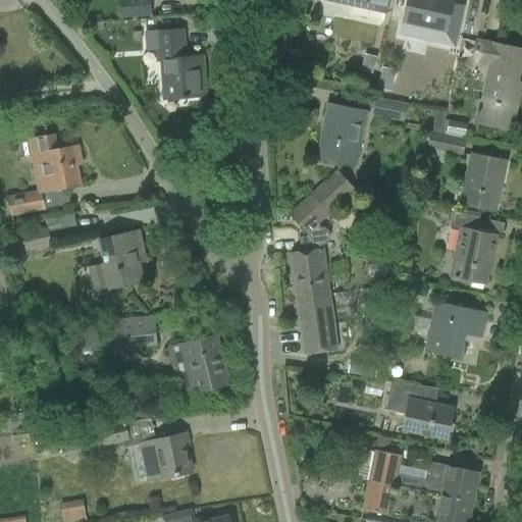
[(118,0),(120,17),(149,14),(147,0),(118,0)]
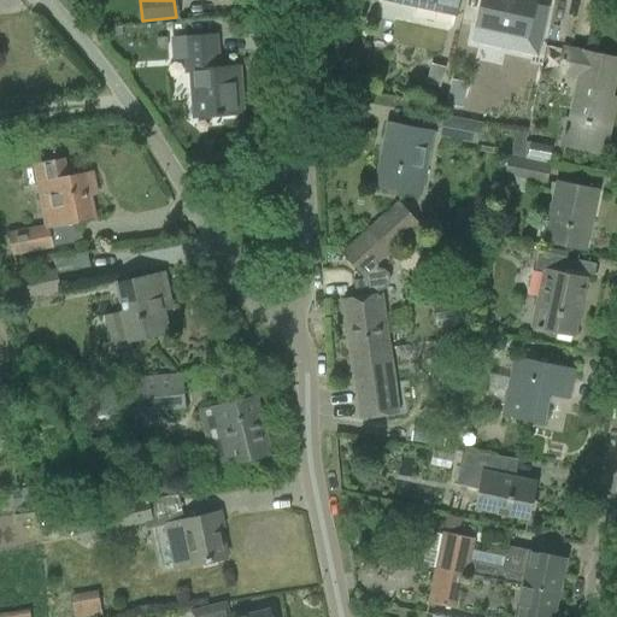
[(389,0),(416,6),(456,15),(458,0),(389,0)]
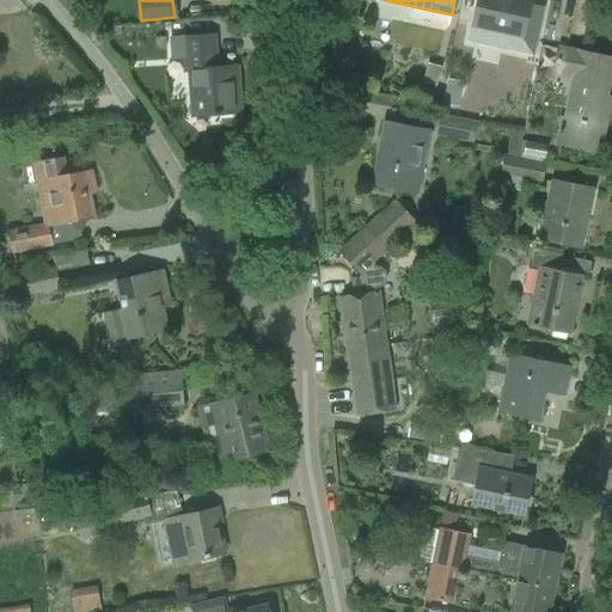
[(476,0),(469,41),(490,44),(493,32),(515,37),(513,50),(531,54),(542,8),(528,6),(530,4),(528,4),(528,0),(476,0)]
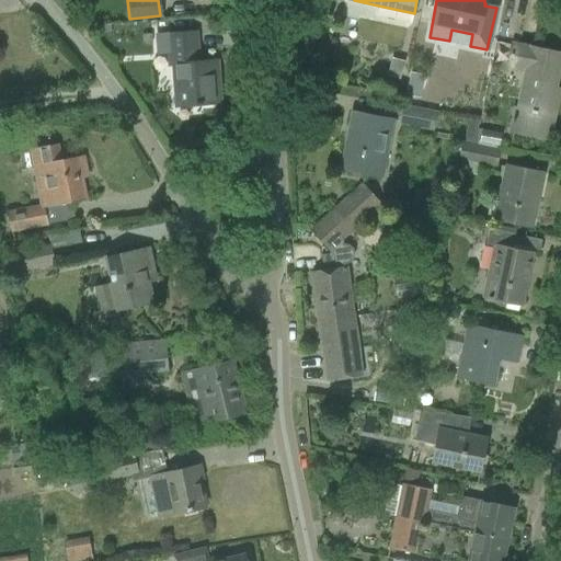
[(194,33),(157,35),(159,54),(170,53),(171,66),(174,66),(178,106),(215,103),(213,80),(217,80),(216,61),(197,63),(196,50),(194,33)]
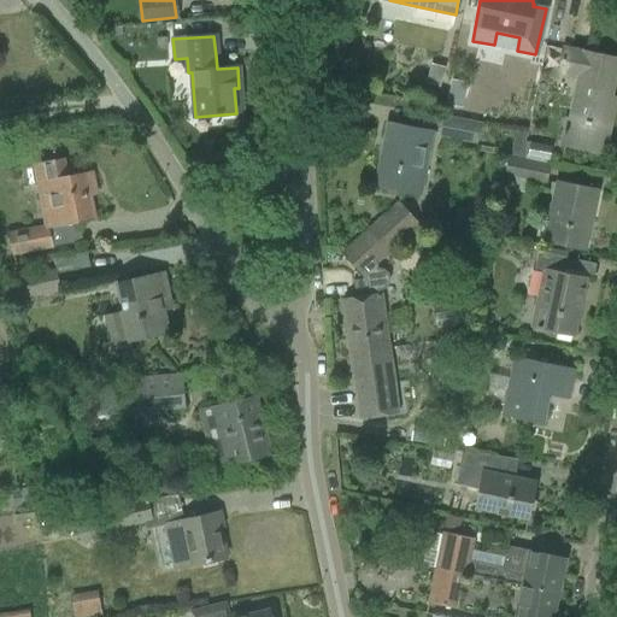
[(585,54),(563,50),(559,72),(580,77),(571,119),(565,118),(560,145),(603,153),(612,109),(605,106),(615,60),(585,53),(585,54)]
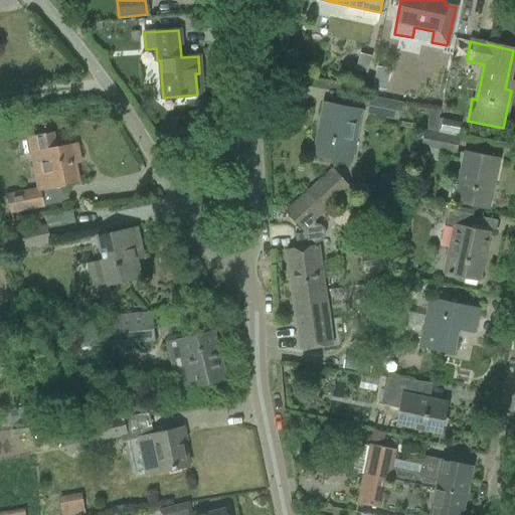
[(359,53),(355,69),(367,72),(371,57),(359,53)]
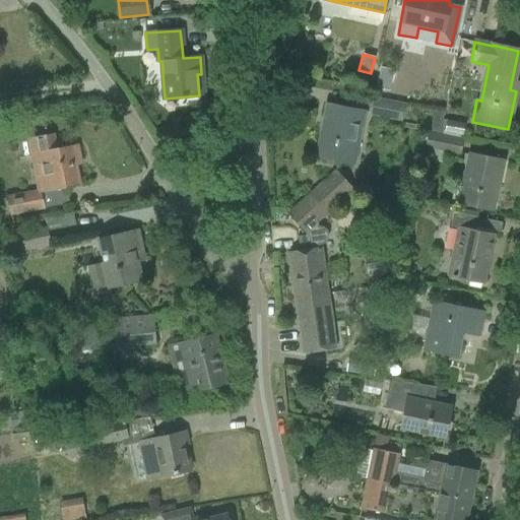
[(409,58),(405,92),(438,95),(442,61),(409,58)]
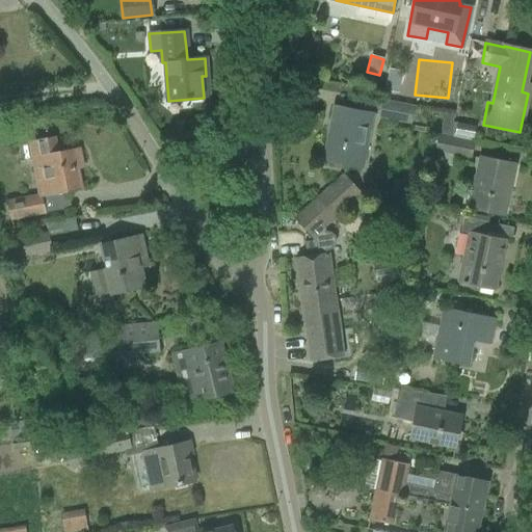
[(397,92),(399,82),(387,80),(384,90),(397,92)]
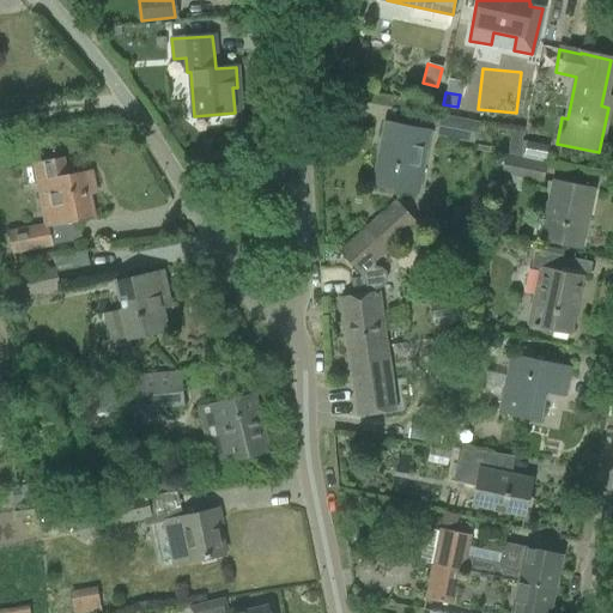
[(441,117),(438,134),(472,140),(474,125),(441,117)]
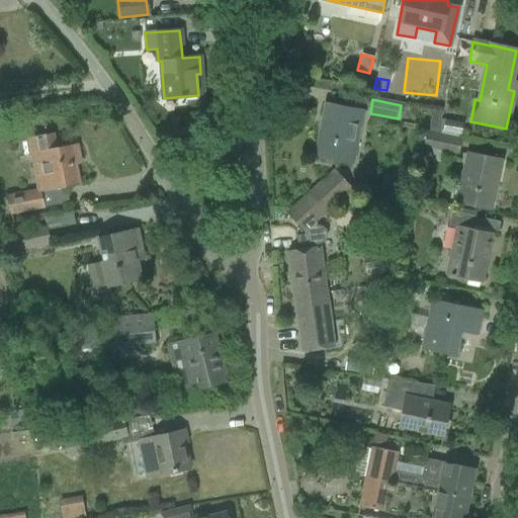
[(351,163),(361,111),(326,104),(316,156),(351,163)]
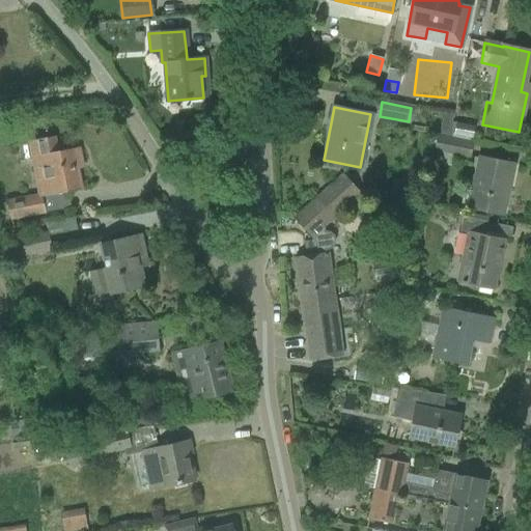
[(471,138),(473,127),(455,123),(453,134),(471,138)]
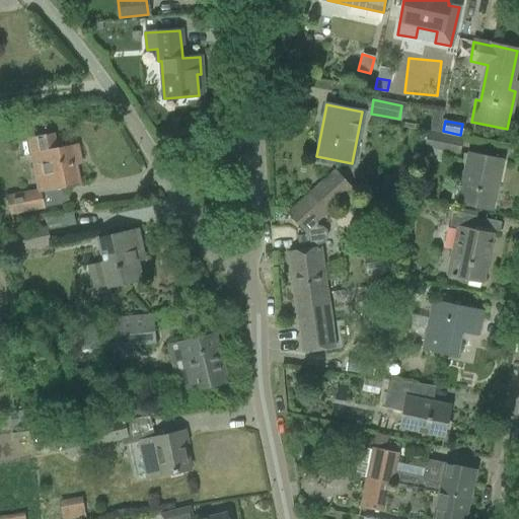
[(457,153),(460,140),(427,133),(424,147),(457,153)]
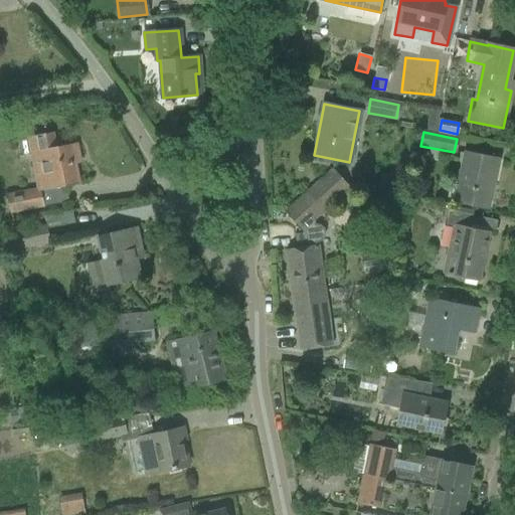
[(54,149),(52,134),(29,138),(38,188),(7,195),(10,211),(64,202),(60,186),(77,183),(72,158),(78,157),(75,145),(54,149)]
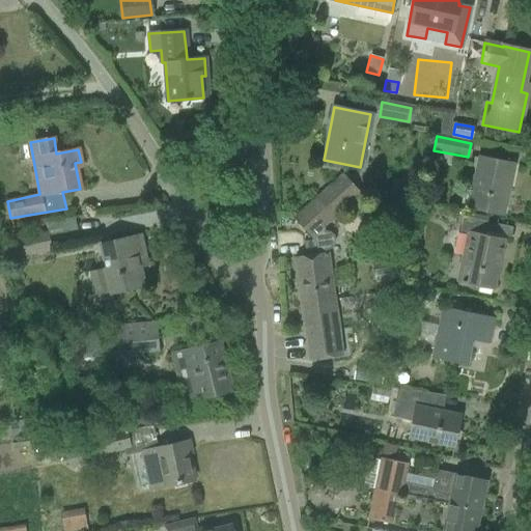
[(502,214),(512,165),(479,158),(469,206),(502,214)]
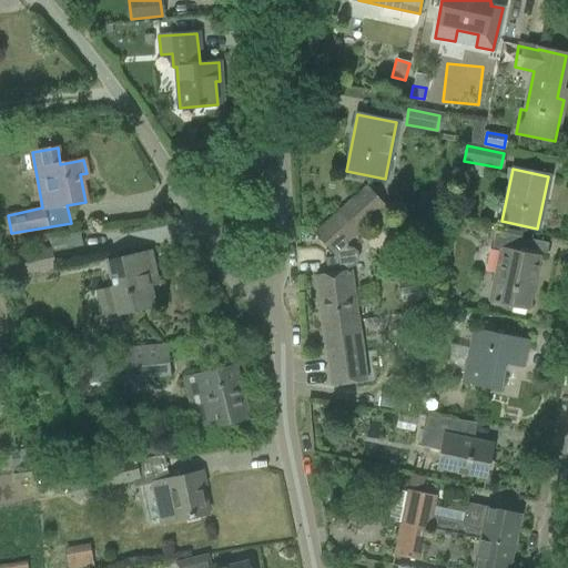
[(346,247),(345,242),(384,205),(365,185),(314,233),(333,253),(336,272),(315,275),(331,386),(366,381),(351,270),(350,271),(348,264),(351,264),(352,263),(353,262),(354,261),(355,260),(356,259),(356,256),(356,255),(355,253),(355,252),(354,251),(353,250),(352,249),(350,247),(348,247),(346,247)]
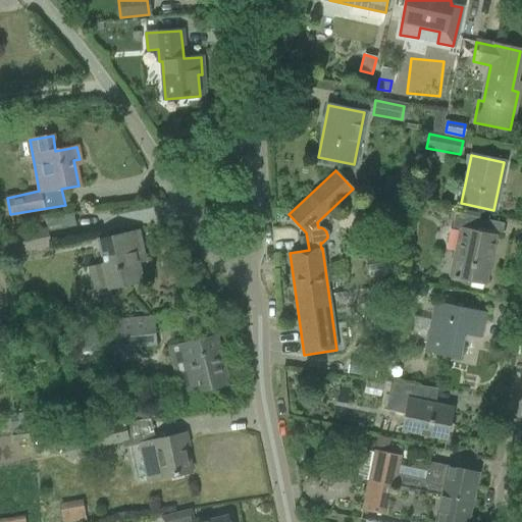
[(424,216),(426,203),(410,200),(407,213),(424,216)]
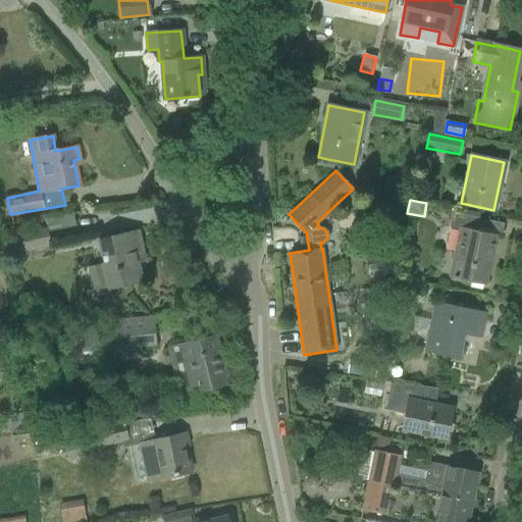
[(452,260),(449,276),(459,278),(460,279),(468,284),(482,288),(483,283),(485,284),(496,236),(496,232),(502,233),(504,223),(480,218),(460,214),(456,213),(454,213),(451,227),(458,229),(452,260)]
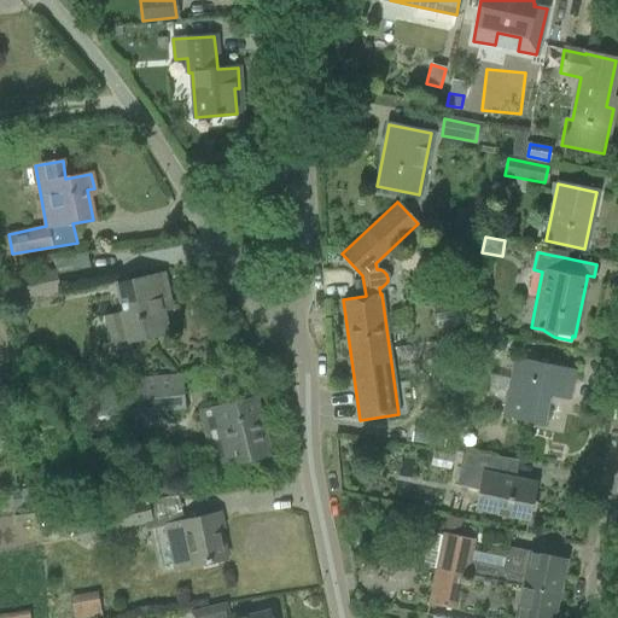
[(22,299),(59,292),(56,269),(18,277),(22,299)]
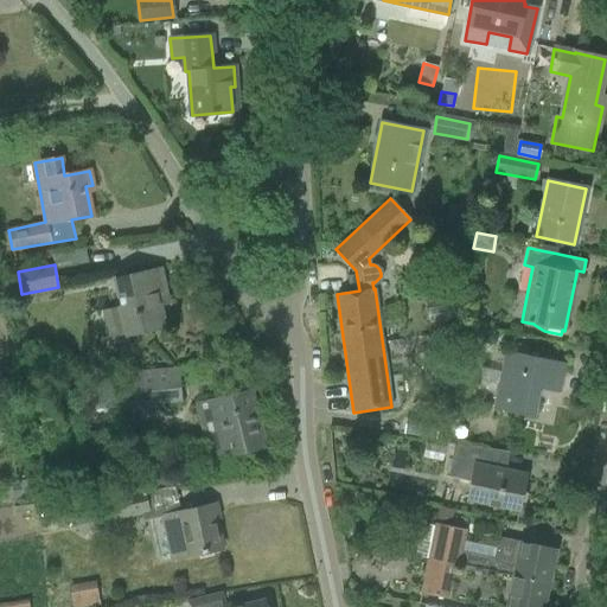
[(121,306),(102,311),(108,340),(128,336),(141,333),(164,327),(160,307),(157,293),(165,292),(160,269),(136,274),(115,279),(121,306)]
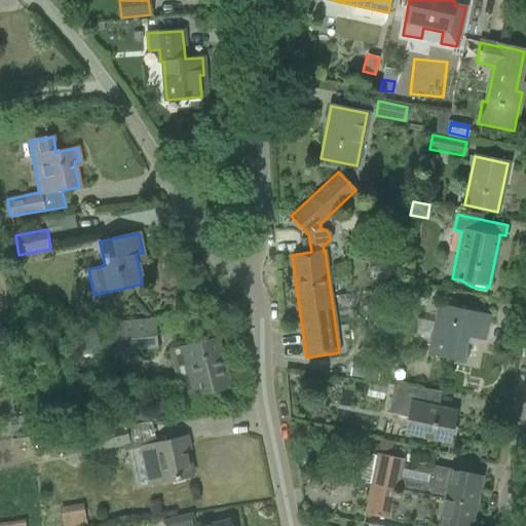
[(365,325),(389,322),(387,304),(399,303),(397,288),(376,290),(378,302),(363,304),(365,325)]
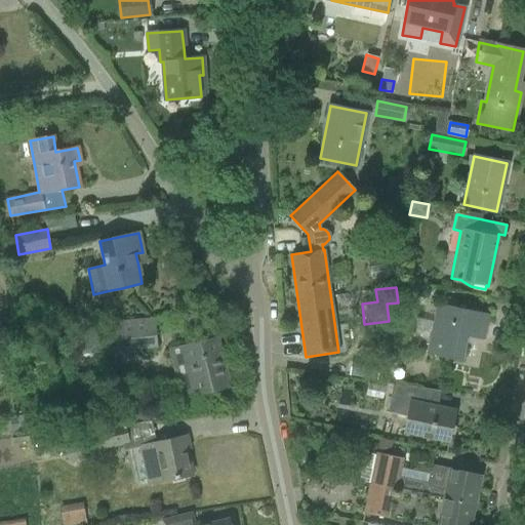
[(483,339),(488,314),(437,304),(427,354),(461,361),(467,336),(483,339)]
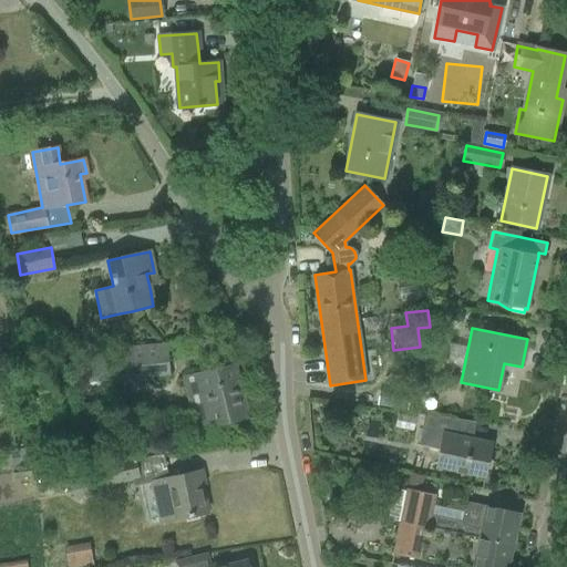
[(166,344),(110,350),(112,381),(126,379),(126,382),(132,381),(132,379),(169,375),(166,344)]
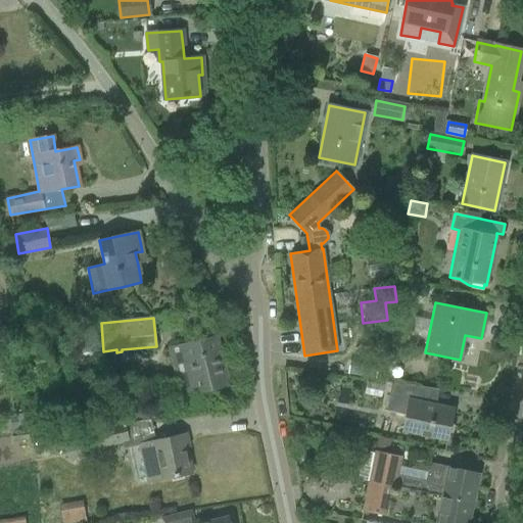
[(194,393),(208,389),(228,384),(216,337),(196,342),(183,345),(167,349),(174,376),(179,396),(193,392),(194,393)]
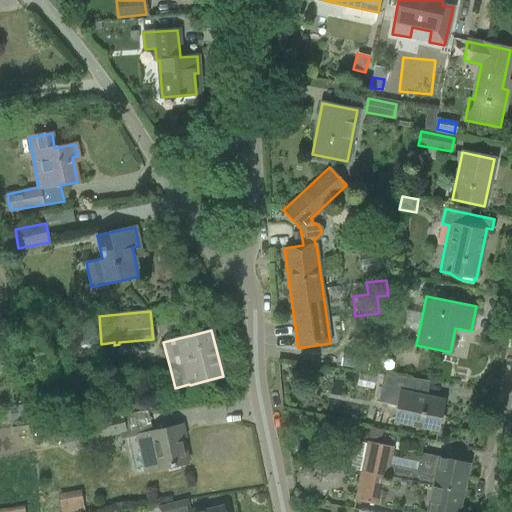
[(367,371),(370,358),(356,356),(354,369),(367,371)]
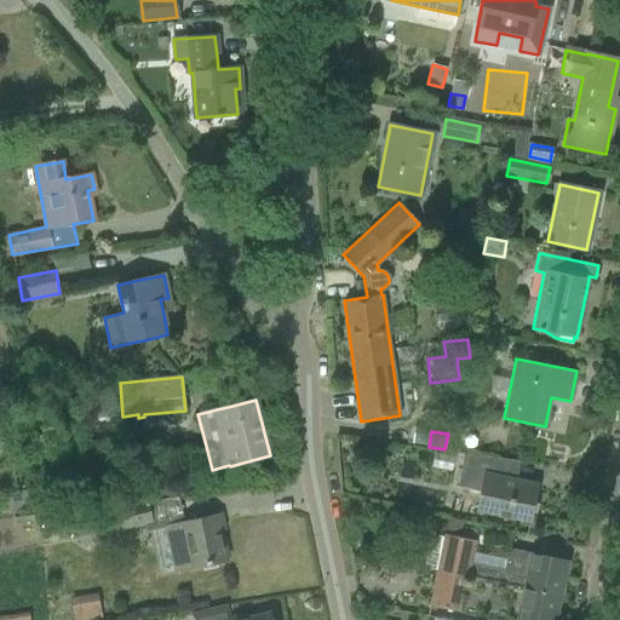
[(520,464),(521,461),(464,453),(458,487),(480,492),(476,512),(506,517),(530,522),(538,484),(507,478),(511,463),(520,464)]
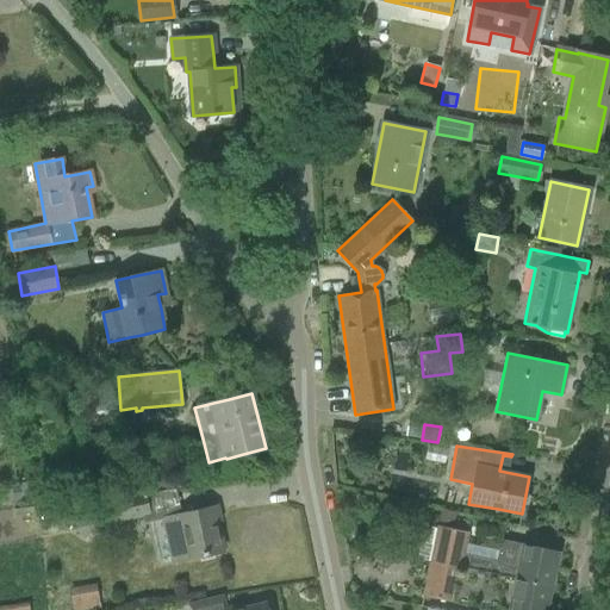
[(99,527),(150,515),(145,491),(93,503),(67,508),(72,529),(98,524),(99,527)]
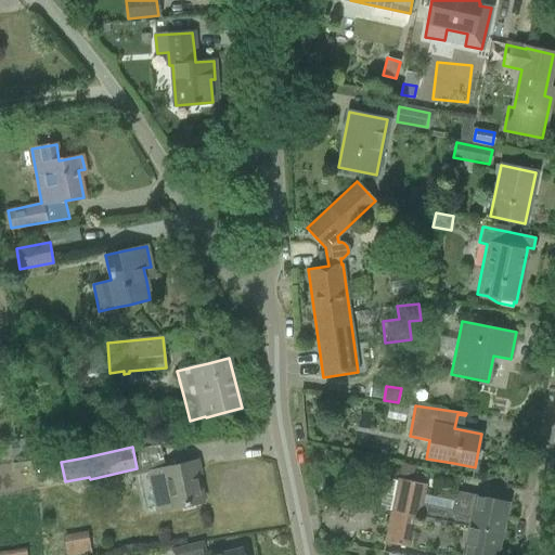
[(336,463),(338,452),(323,449),(322,461),(336,463)]
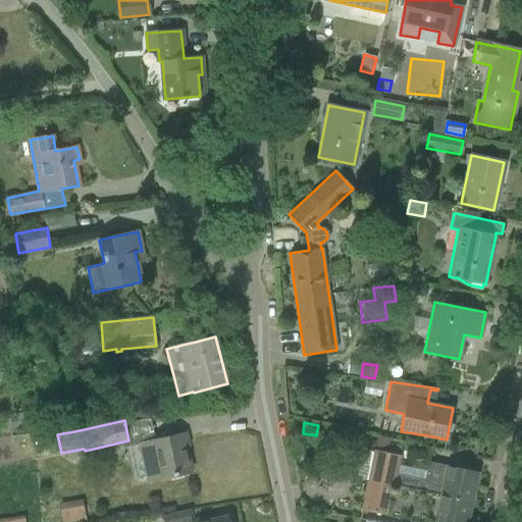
[(147,481),(163,478),(190,472),(181,434),(139,445),(147,481)]
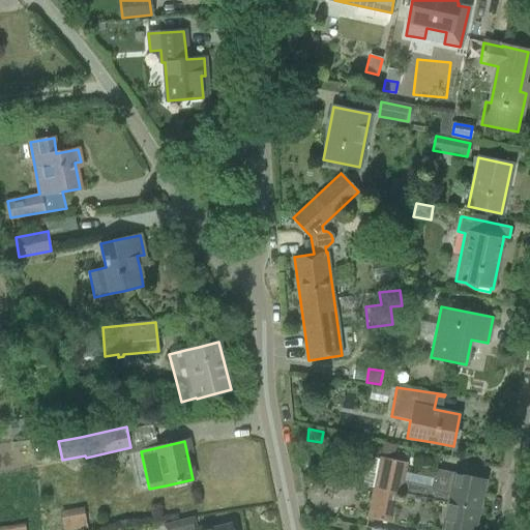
[(370,457),(364,486),(374,488),(378,458),(370,457)]
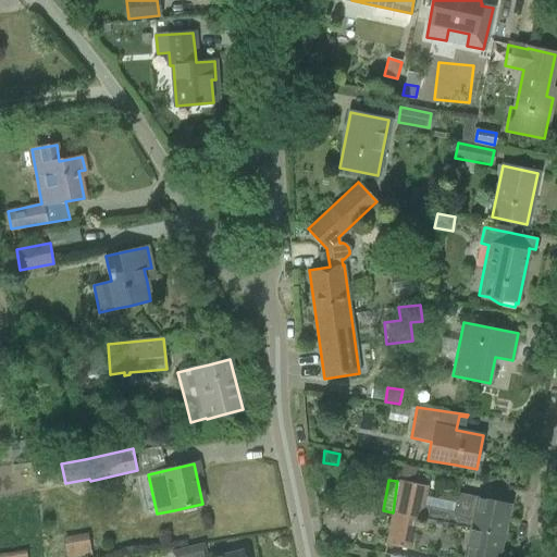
[(393,512),(385,544),(447,556),(498,556),(510,505),(489,500),(457,493),(455,504),(425,497),(428,485),(399,480),(398,483),(393,512)]
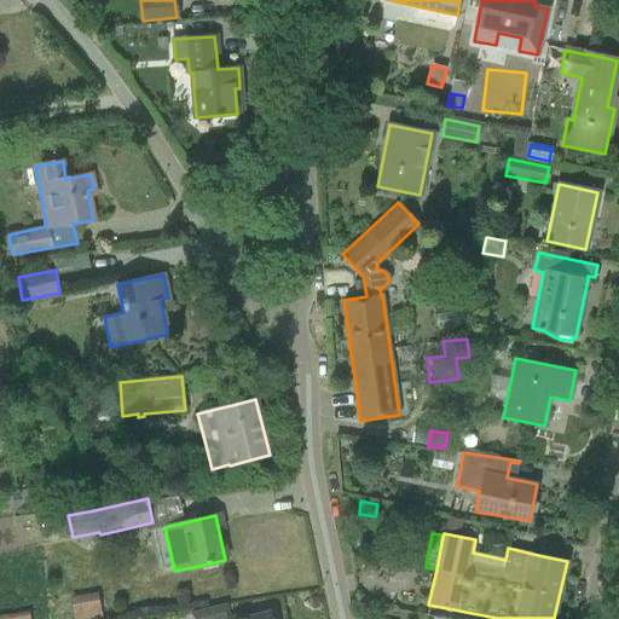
[(74,617),(100,612),(98,595),(71,600),(74,617)]
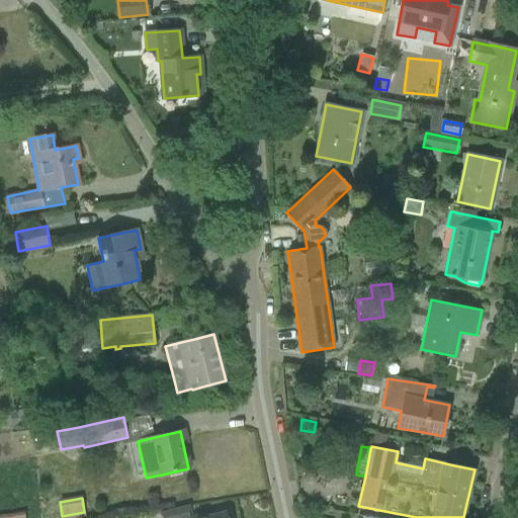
[(189,505),(159,513),(160,517),(227,517),(226,512),(207,517),(206,514),(192,517),(189,505)]
